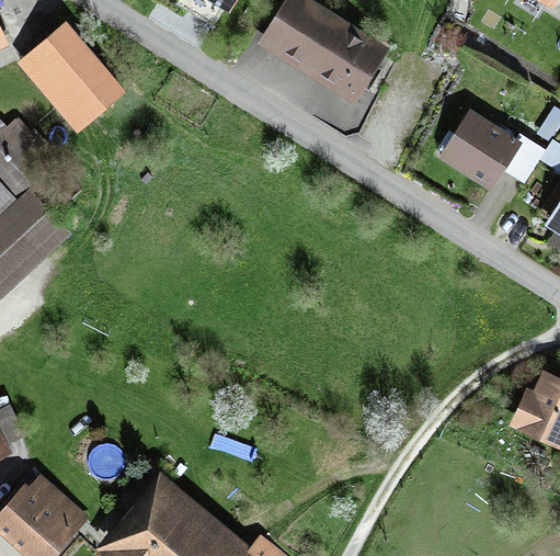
[(208,0),(224,10),(230,0),(208,0)]
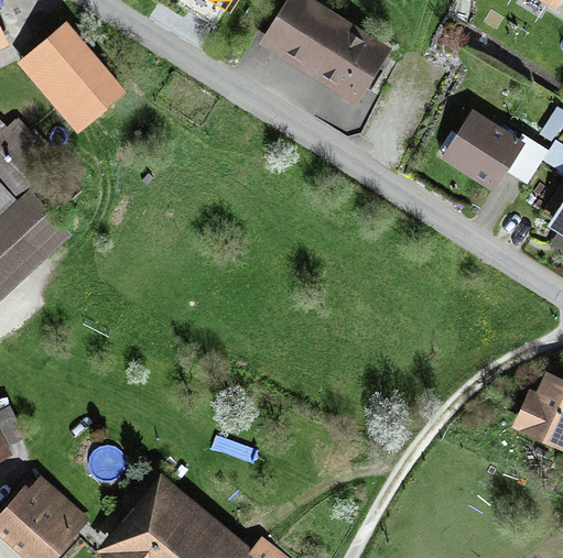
[(387,47),(309,0),(285,0),(258,44),(353,102),(387,47)]
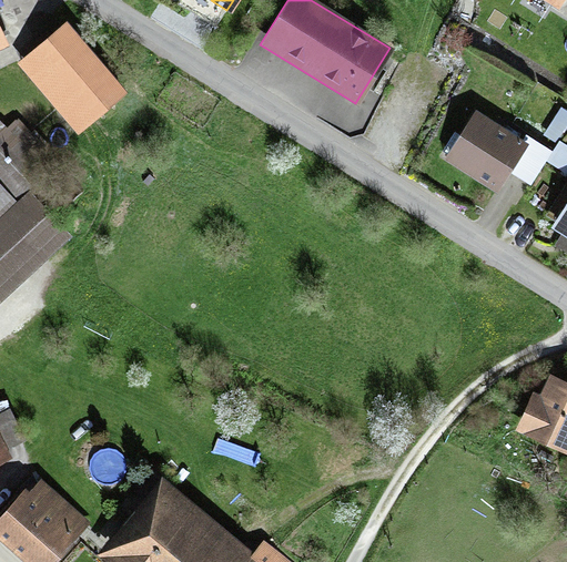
[(44,36),(0,65),(0,101),(19,128),(80,85),(44,36)]
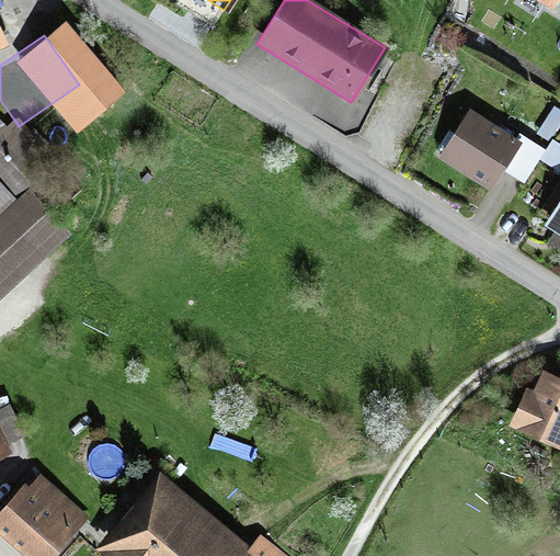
[(559,117),(559,109),(552,105),(537,133),(548,139),(559,117)]
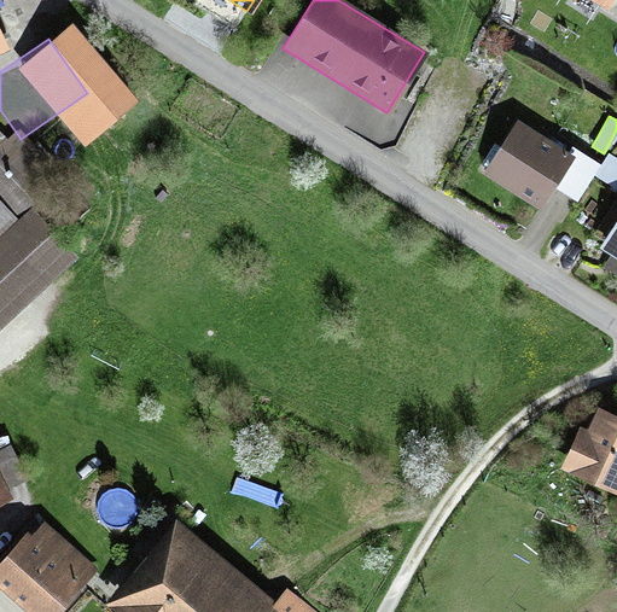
[(571,155),(518,120),(484,170),(537,207),(571,155)]
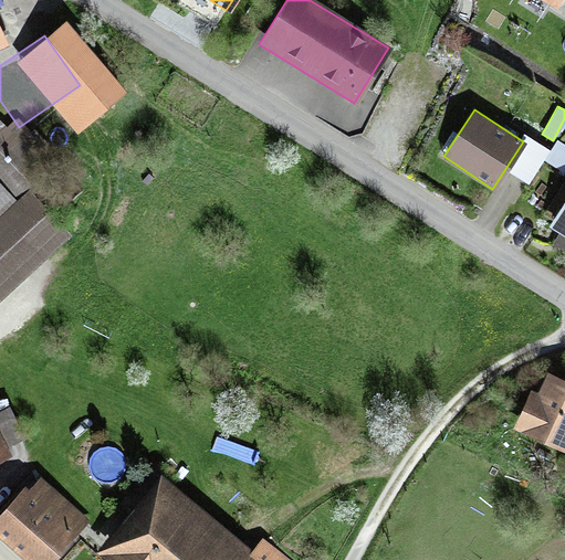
[(0,180),(16,197),(48,167),(10,126),(3,133),(0,128),(0,180)]
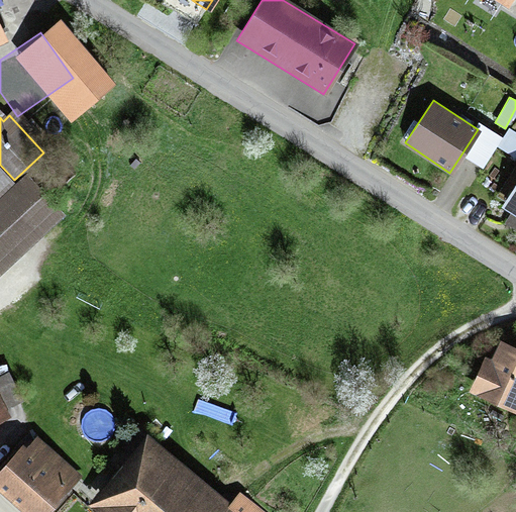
[(515,133),(509,130),(499,147),(515,157),(515,133)]
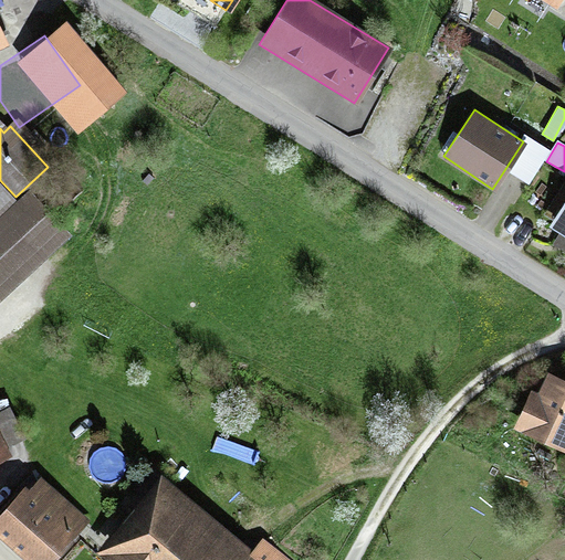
[(0,218),(13,208),(0,192),(0,218)]
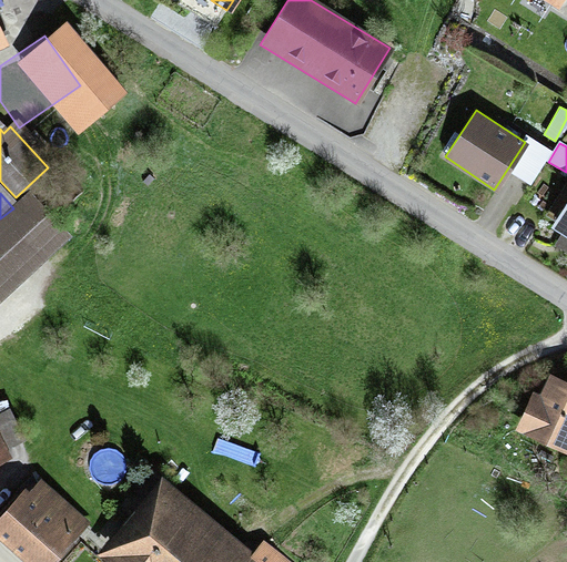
[(13,208),(0,218),(0,293),(64,238),(28,195),(13,208)]
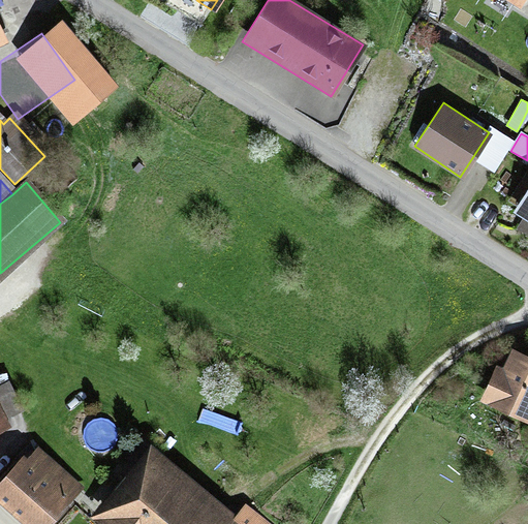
[(527,188),(514,212),(527,219),(527,188)]
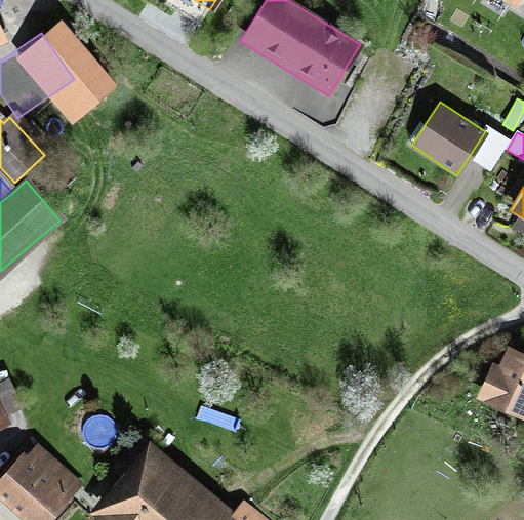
[(523,354),(508,347),(498,368),(491,365),(477,399),(523,418),(523,354)]
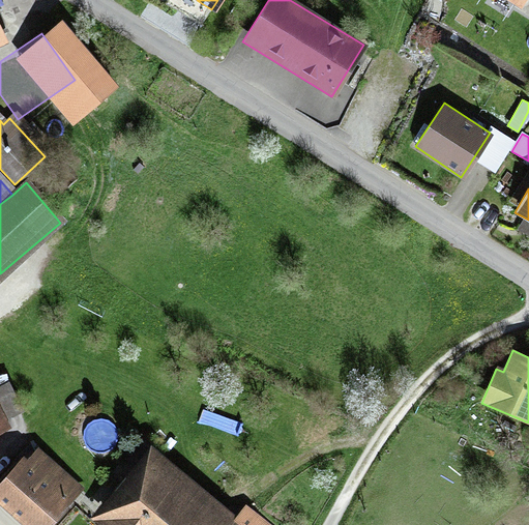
[(0,410),(19,402),(9,380),(0,384),(0,410)]
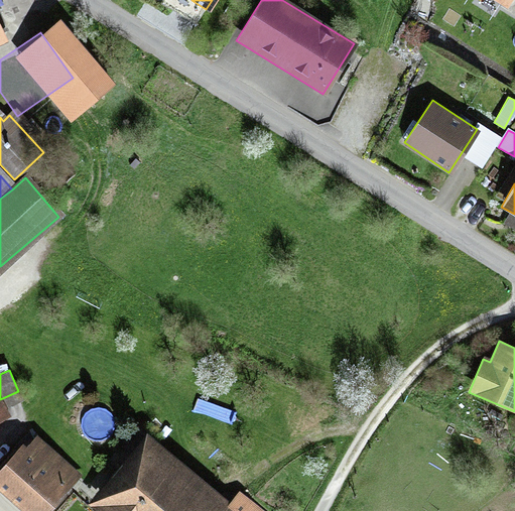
[(33,437),(0,477),(0,479),(36,510),(71,469),(33,437)]
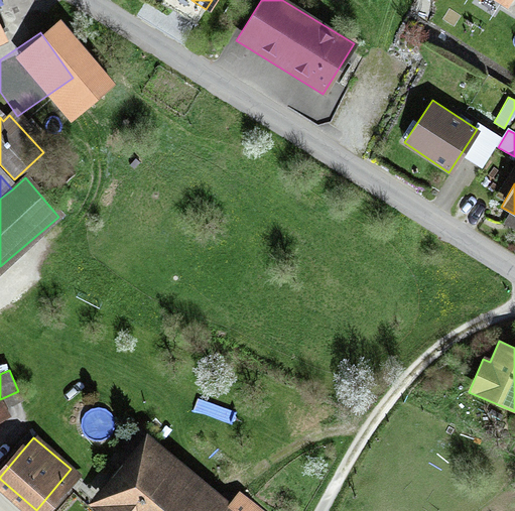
[(149,443),(104,501),(116,510),(263,510),(240,492),(228,507),(149,443)]
